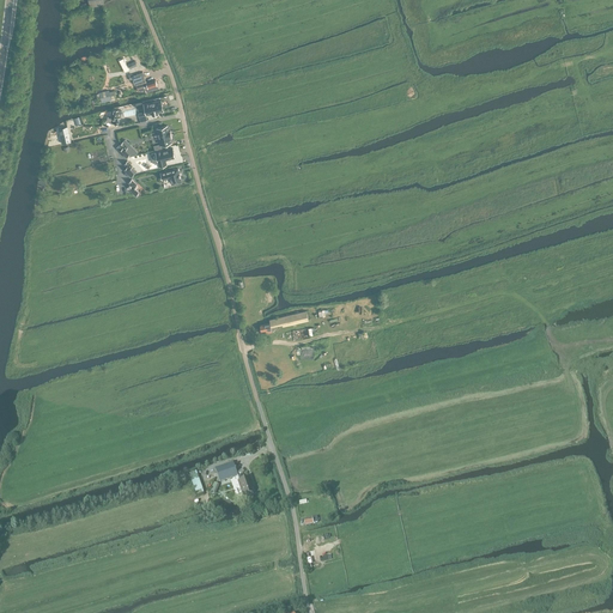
[(137,62),(128,65),(129,66),(127,66),(123,58),(117,60),(121,71),(127,70),(127,68),(129,67),(129,68),(138,66),(137,62)]
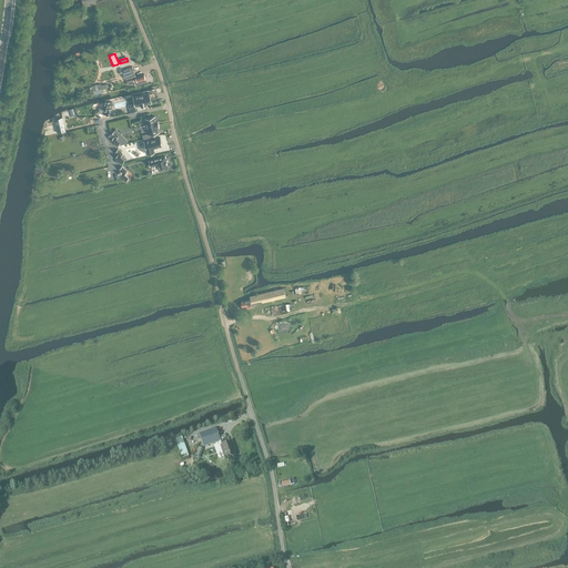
[(132,77),(135,85),(146,82),(145,79),(144,74),(135,77),(132,67),(122,70),(124,79),(132,77)]
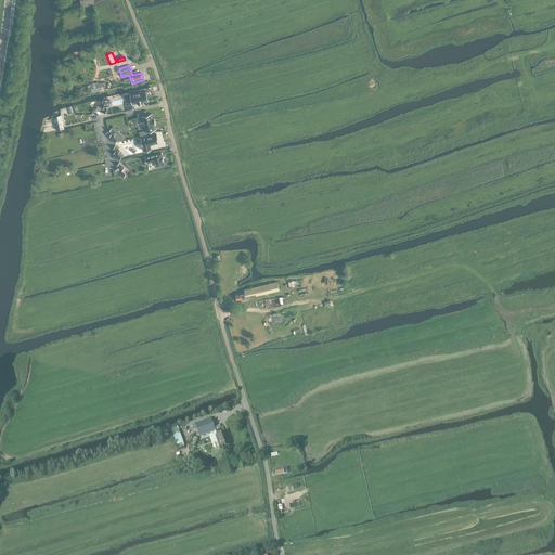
[(91,82),(92,91),(101,90),(100,81),(91,82)]
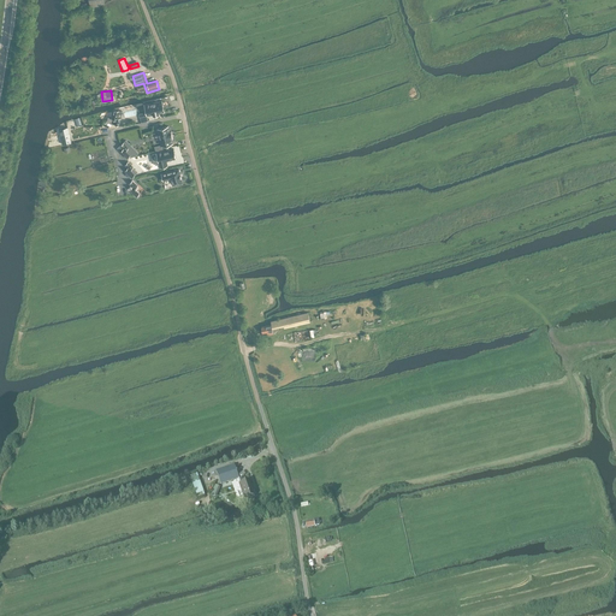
[(165,111),(161,101),(144,105),(147,116),(153,114),(153,116),(159,114),(159,112),(165,111)]
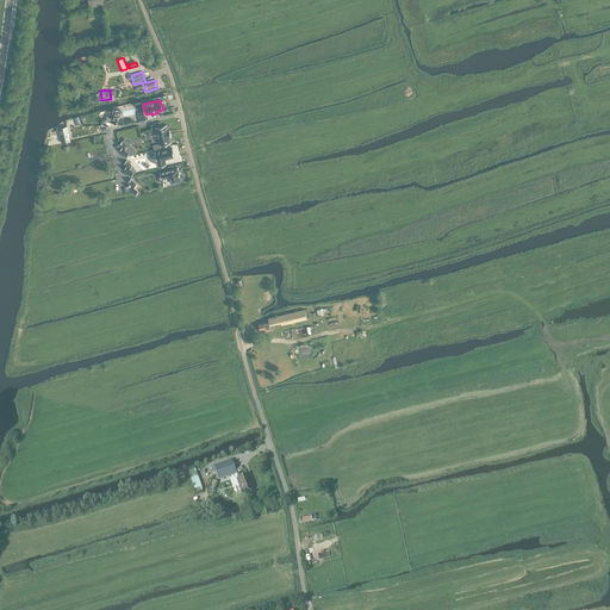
[(55,139),(56,142),(50,143),(51,145),(72,141),(68,125),(58,128),(60,138),(55,139)]
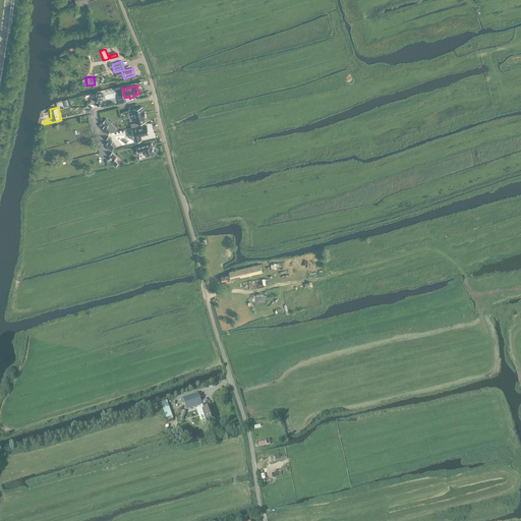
[(142,107),(133,109),(137,123),(146,121),(145,116),(146,116),(145,111),(143,111),(142,107)]
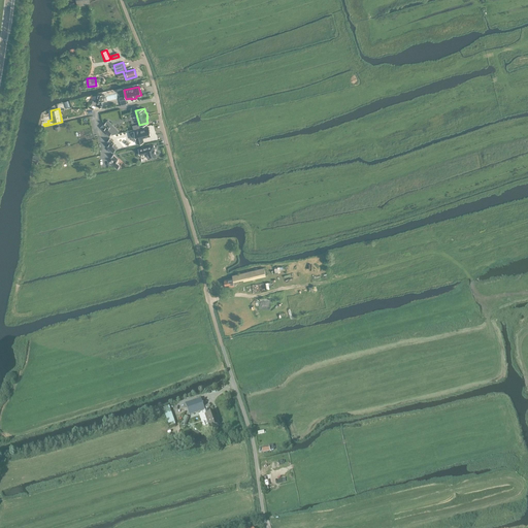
[(151,135),(149,128),(134,131),(136,139),(137,143),(143,141),(142,137),(151,135)]
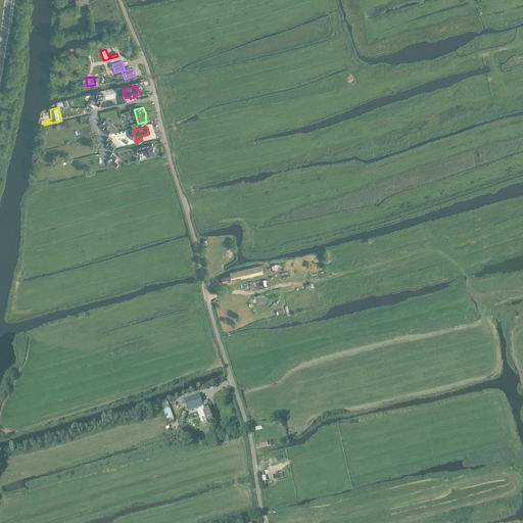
[(112,142),(108,137),(106,140),(108,142),(106,145),(111,150),(114,148),(110,144),(112,142)]
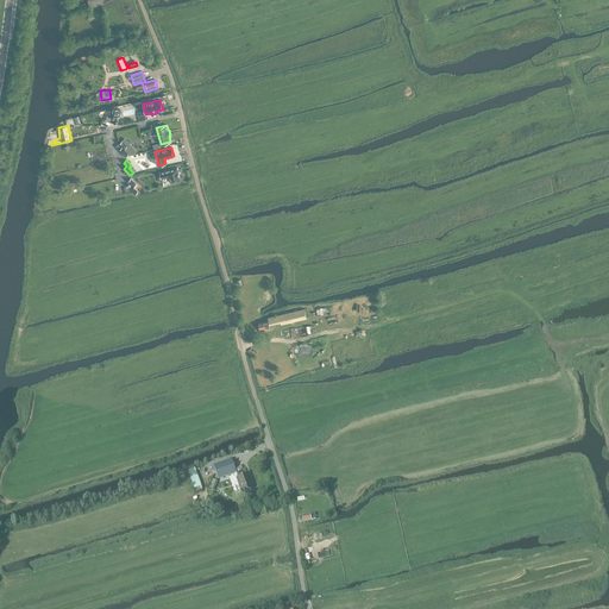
[(171,182),(180,180),(179,176),(180,176),(179,171),(177,171),(177,167),(159,171),(161,179),(169,176),(171,182)]
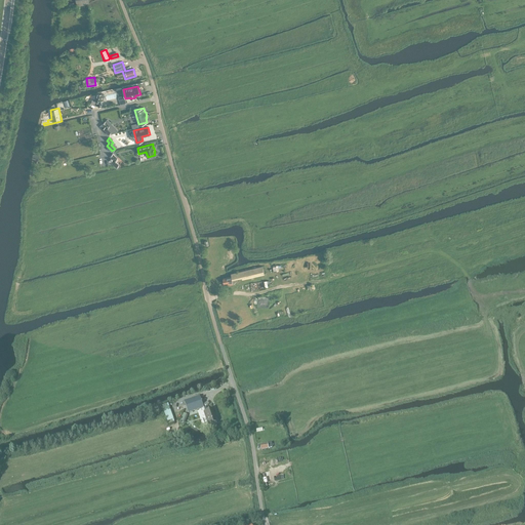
[(117,158),(113,154),(110,156),(113,159),(110,161),(116,167),(119,164),(115,160),(117,158)]
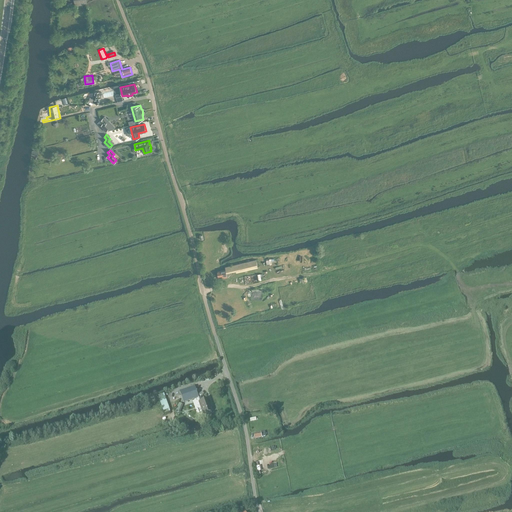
[(226,270),(217,272),(218,276),(222,276),(222,278),(227,277),(227,276),(230,275),(229,272),(236,270),(236,272),(258,267),(256,260),(225,267),(226,270)]
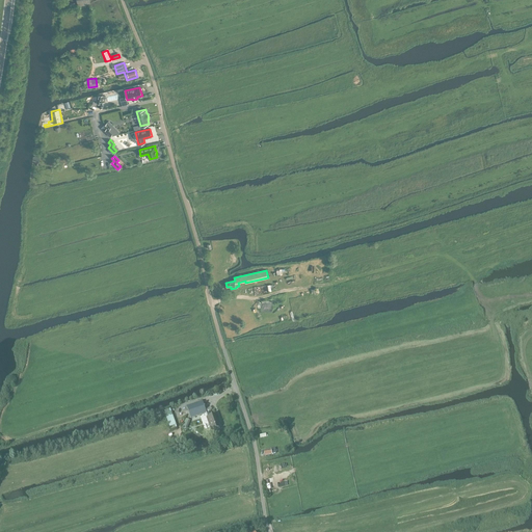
[(186,406),(190,419),(207,413),(203,401),(186,406)]
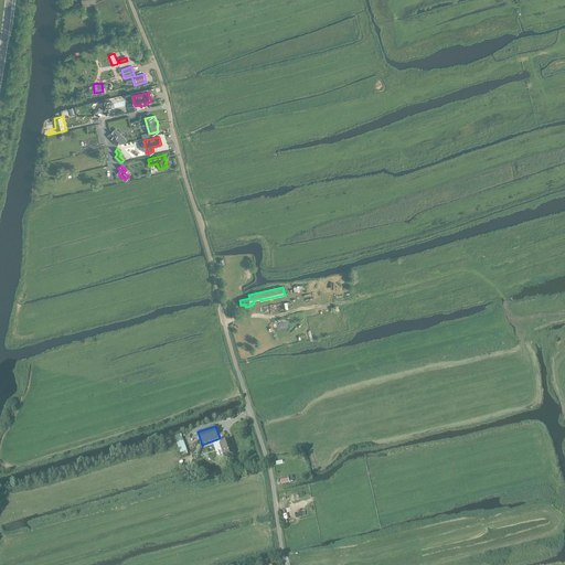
[(182,456),(189,454),(181,434),(174,436),(182,456)]
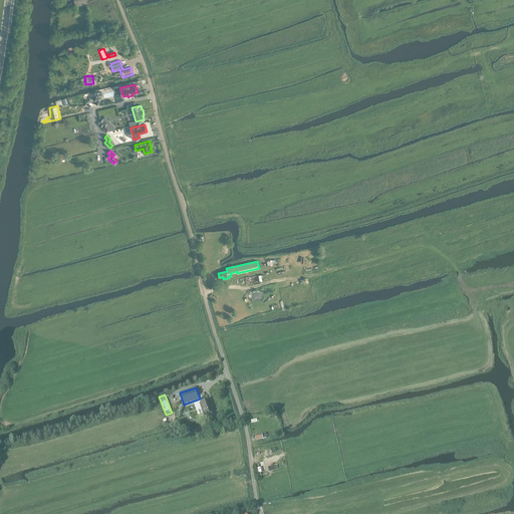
[(200,404),(204,417),(213,413),(208,400),(200,404)]
